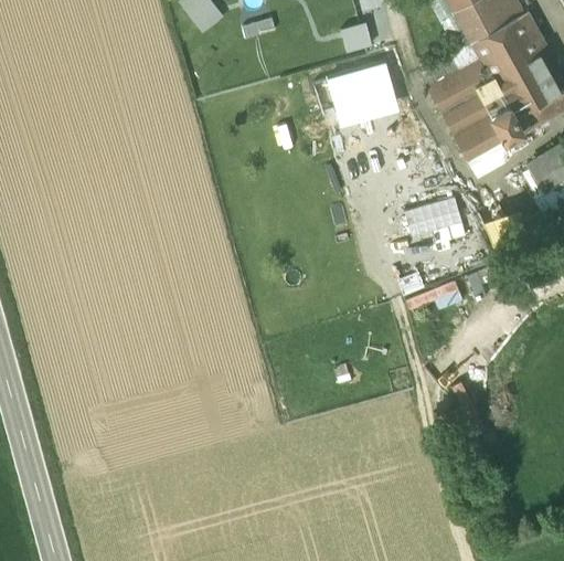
[(211,0),(184,0),(180,3),(203,33),(225,17),(211,0)]
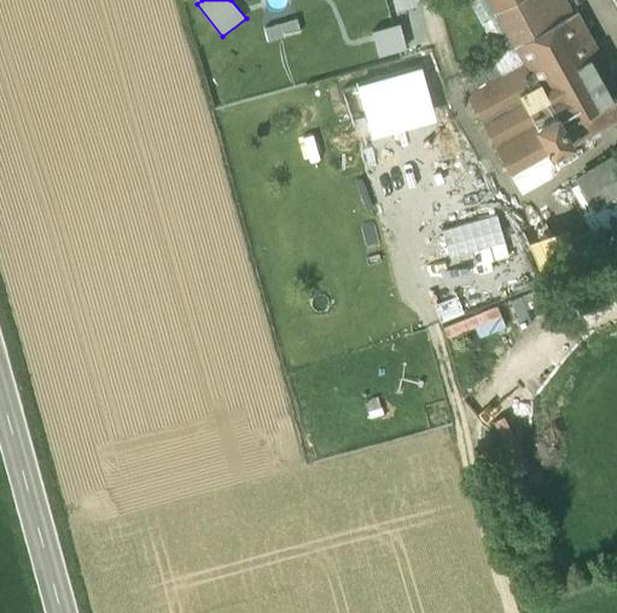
[(489,0),(498,15),(524,0),(489,0)]
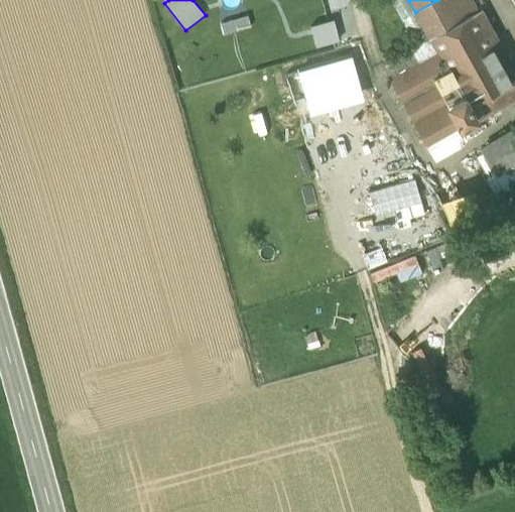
[(437,0),(415,12),(431,41),(475,17),(480,14),(472,0),(437,0)]
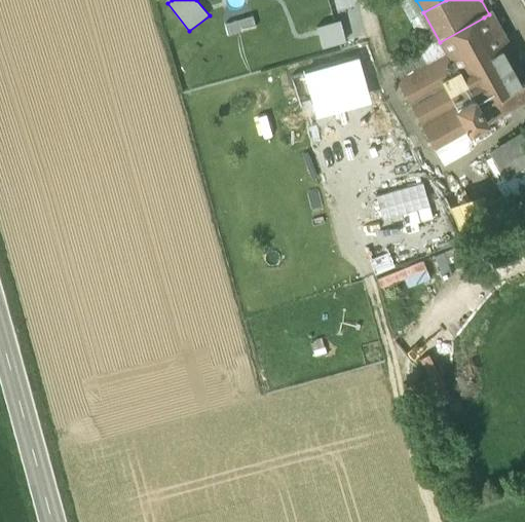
[(489,14),(484,17),(522,85),(524,84),(524,70),(492,12),(489,14)]
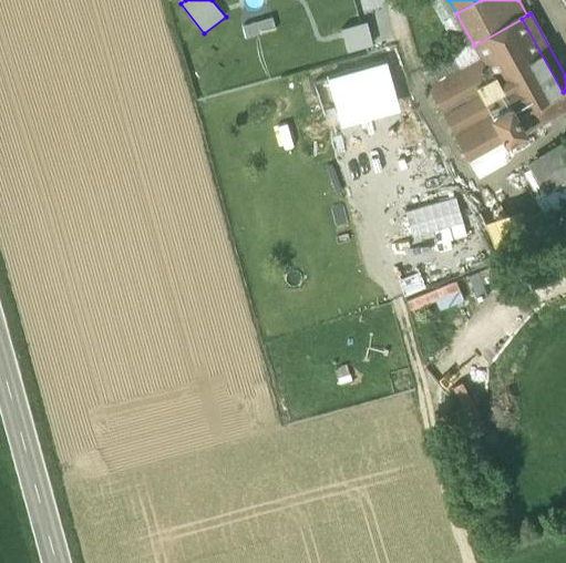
[(515,119),(563,92),(522,19),(474,45),(484,62),(510,109),(515,119)]
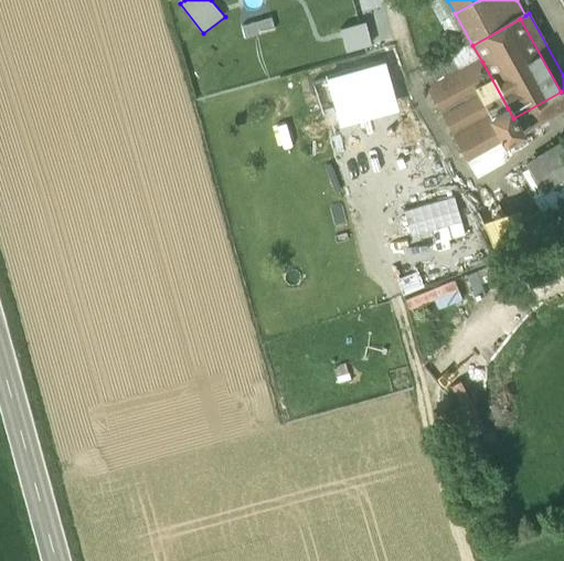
[(482,62),(428,93),(455,138),(508,108),(482,62)]
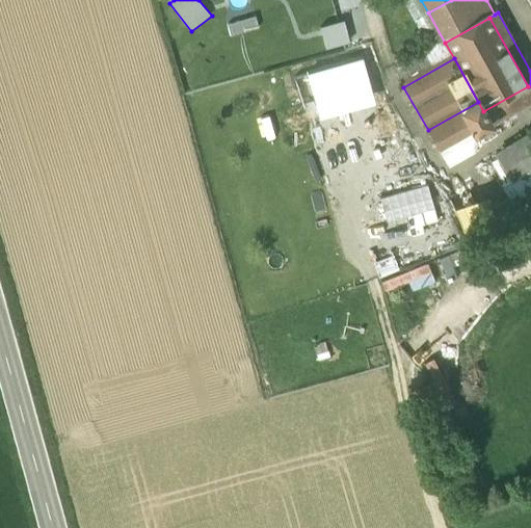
[(364,59),(306,74),(317,119),(375,104),(364,59)]
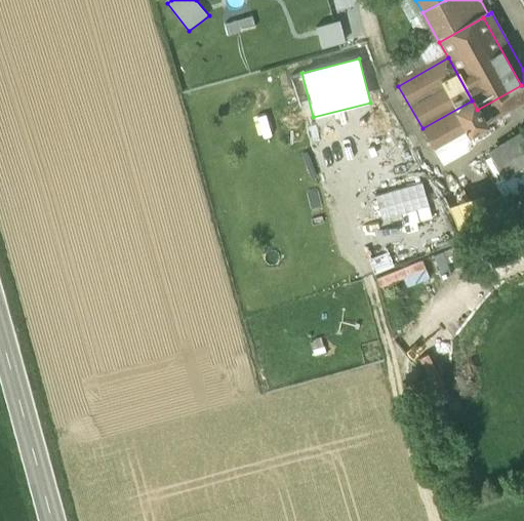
[(521,85),(477,110),(485,123),(523,102),(523,84),(521,85)]
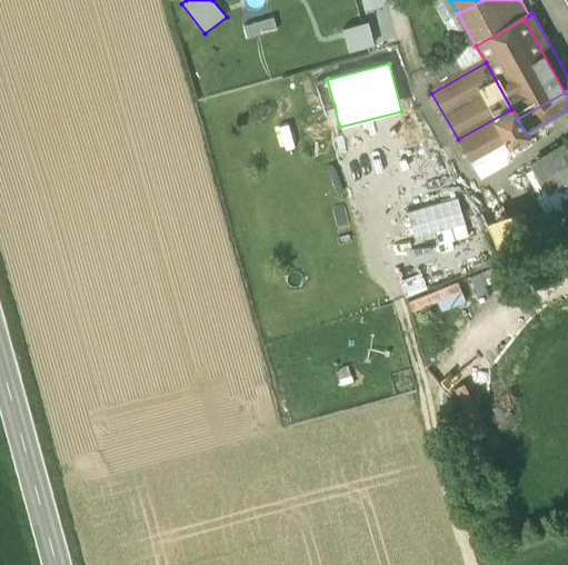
[(511,109),(458,139),(471,165),(526,134),(517,119),(511,109)]
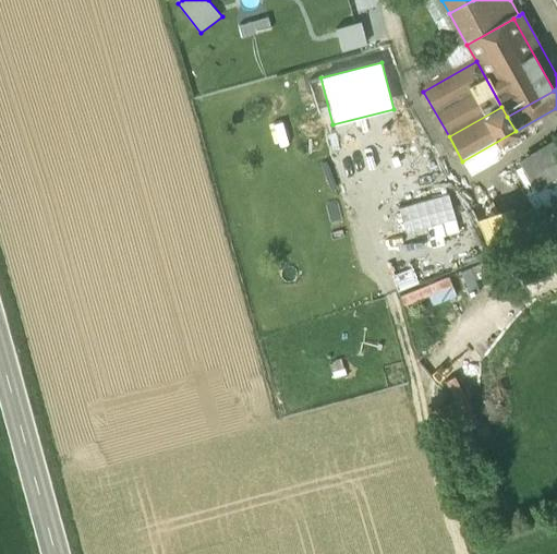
[(556,144),(555,142),(521,163),(539,192),(556,180),(556,144)]
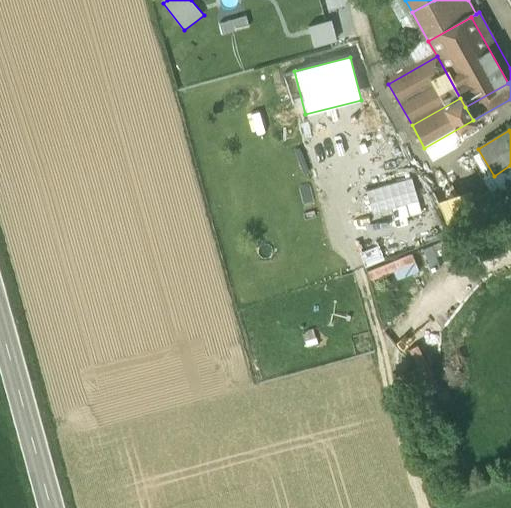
[(493,199),(483,200),(485,221),(496,220),(493,199)]
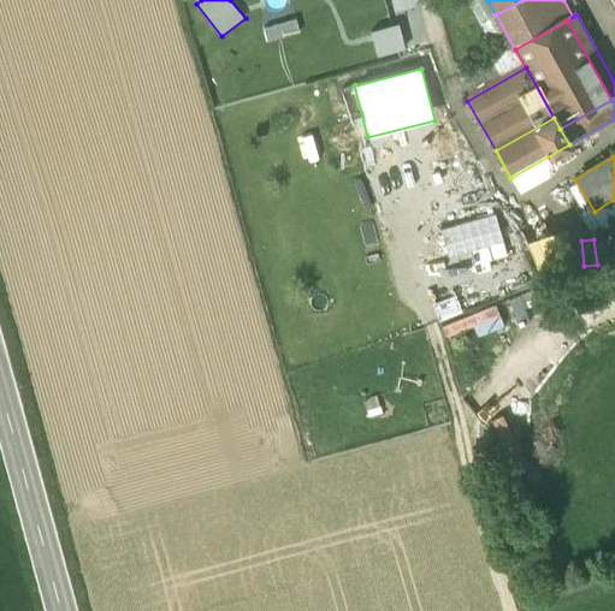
[(580,241),(568,243),(571,267),(584,266),(580,241)]
